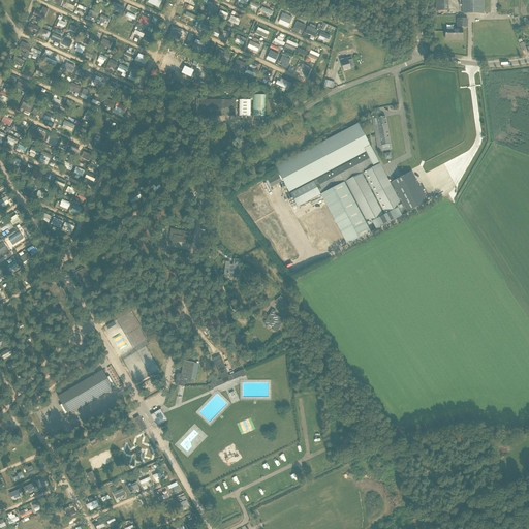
[(66,0),(64,5),(73,8),(75,3),(67,0),(66,0)]
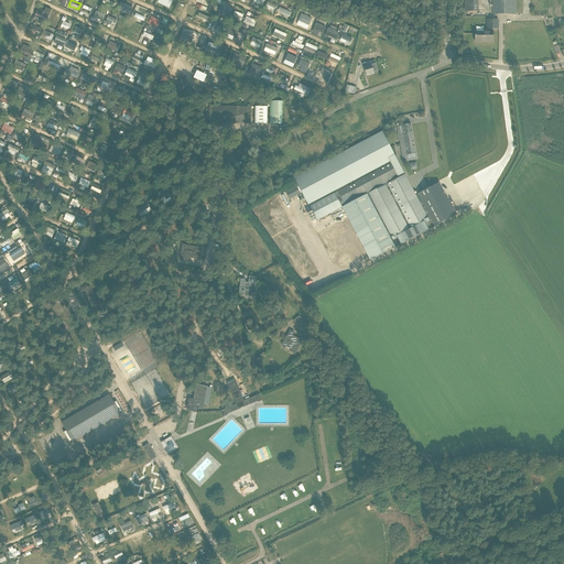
[(492,0),(492,14),(516,14),(516,0),(492,0)]
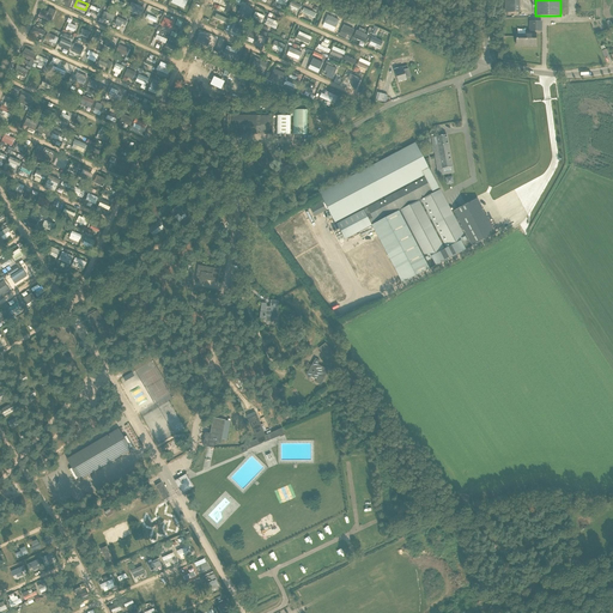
[(241,6),(238,12),(249,18),(253,11),(241,6)]
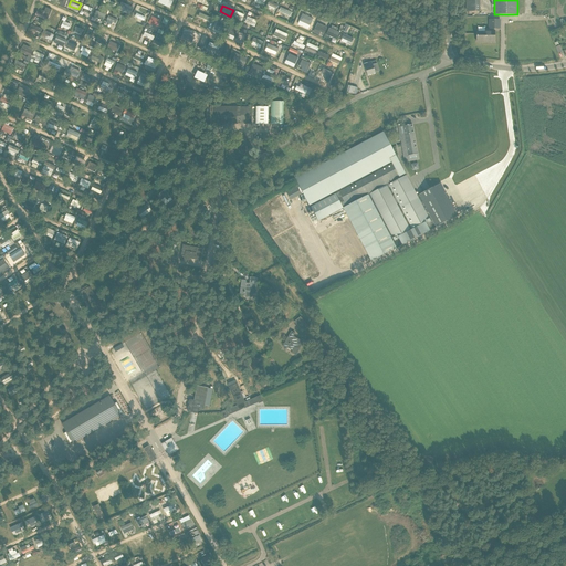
[(39,9),(35,16),(45,21),(49,14),(50,14),(52,10),(45,8),(44,12),(39,9)]
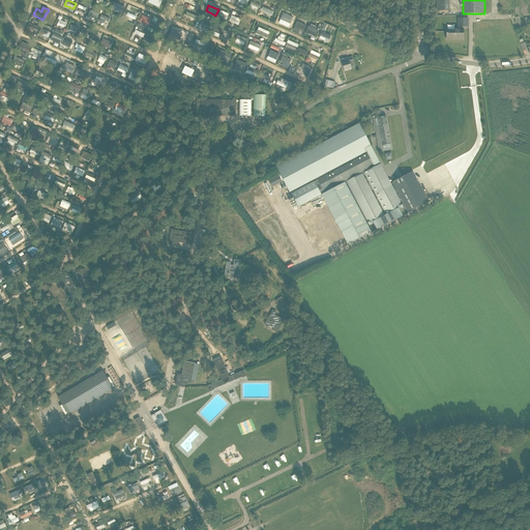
[(227,20),(229,13),(221,9),(218,16),(227,20)]
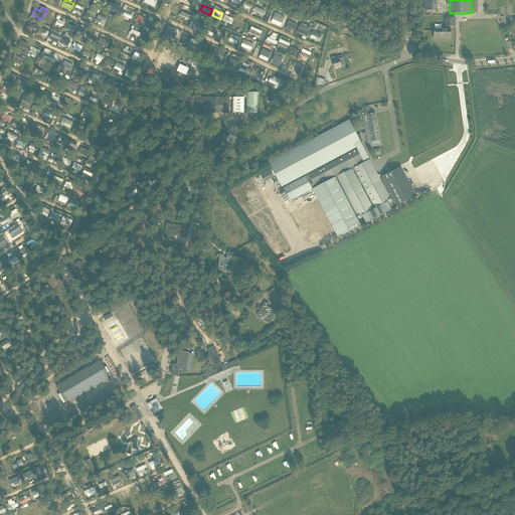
[(88,10),(86,16),(94,19),(95,16),(96,14),(88,10)]
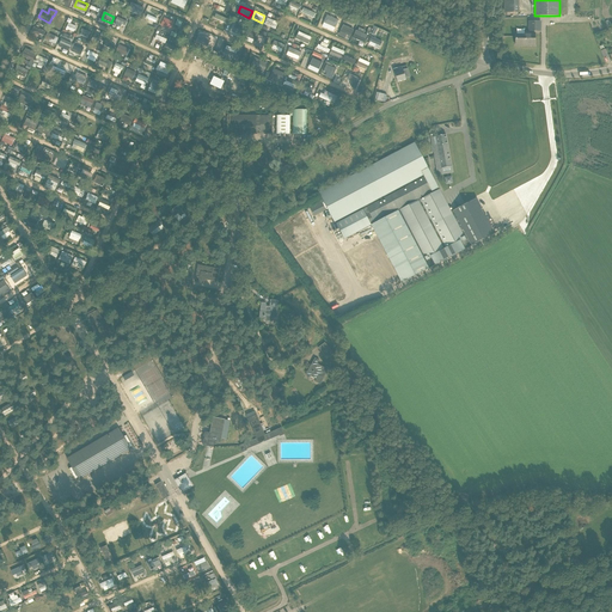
[(147,13),(145,18),(155,23),(158,18),(147,13)]
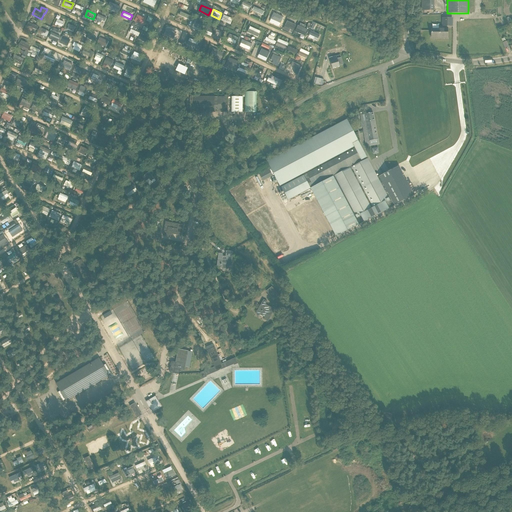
[(52,23),(55,16),(47,12),(44,19),(52,23)]
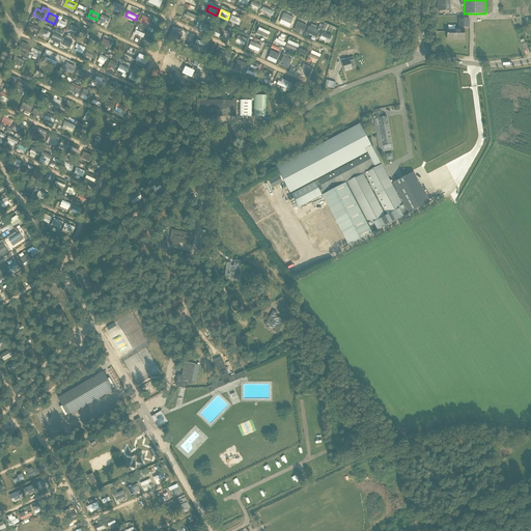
[(281,20),(279,23),(289,28),(290,24),(294,18),(284,14),(281,20)]
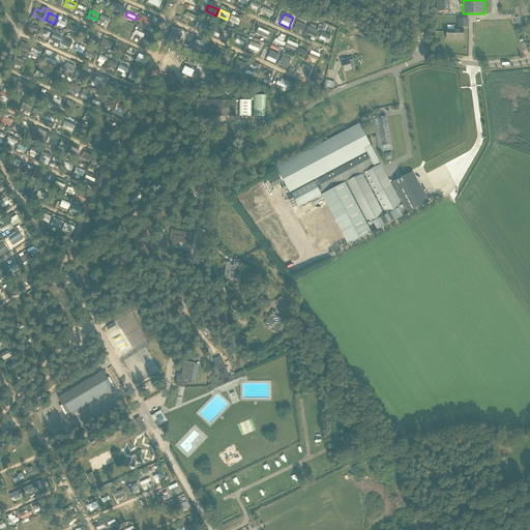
[(97,24),(99,25),(100,22),(105,24),(106,21),(109,23),(111,19),(101,15),(97,24)]
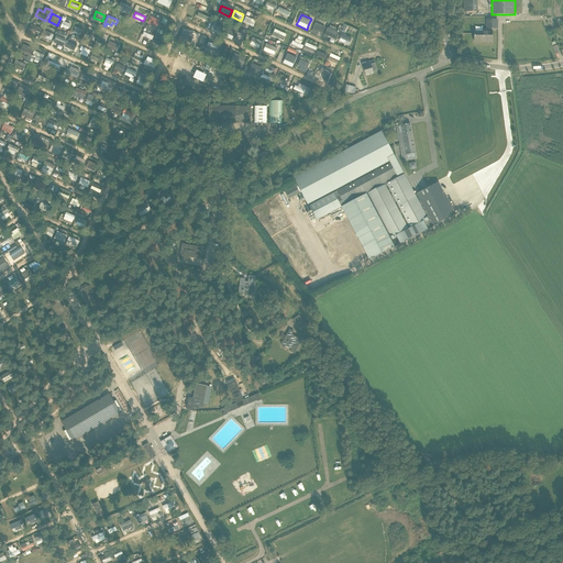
[(253,26),(256,20),(246,15),(243,22),(253,26)]
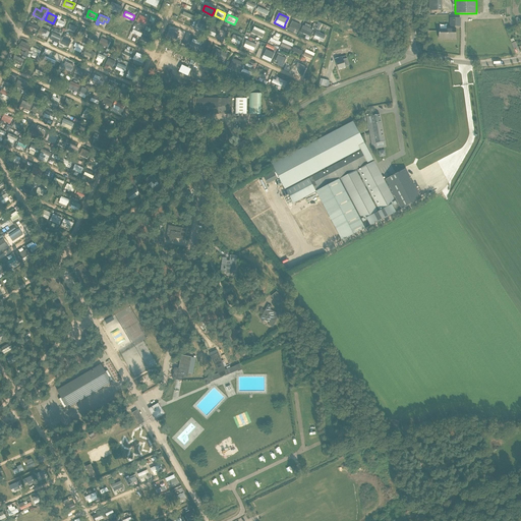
[(60,19),(61,16),(59,15),(55,25),(62,27),(64,21),(60,19)]
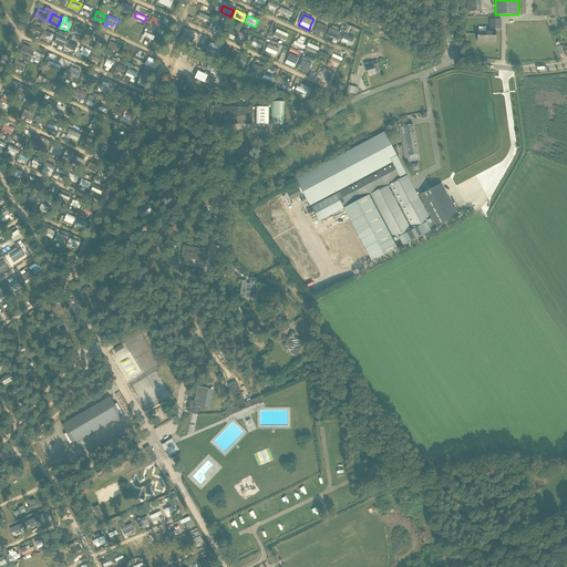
[(151,20),(150,23),(157,28),(161,21),(153,18),(152,21),(151,20)]
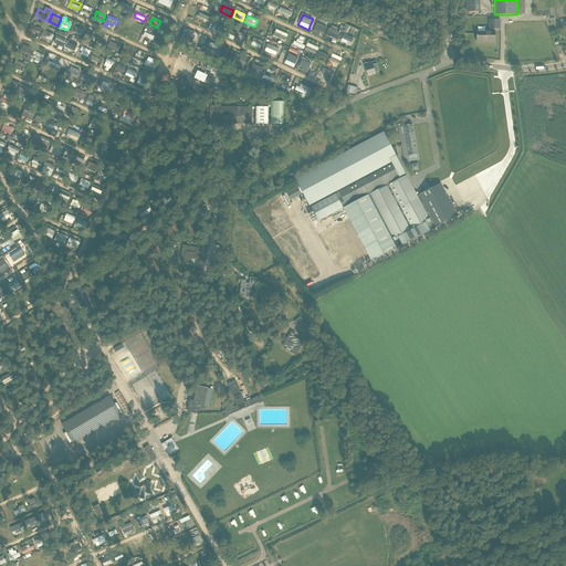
[(218,22),(215,29),(223,33),(227,27),(218,22)]
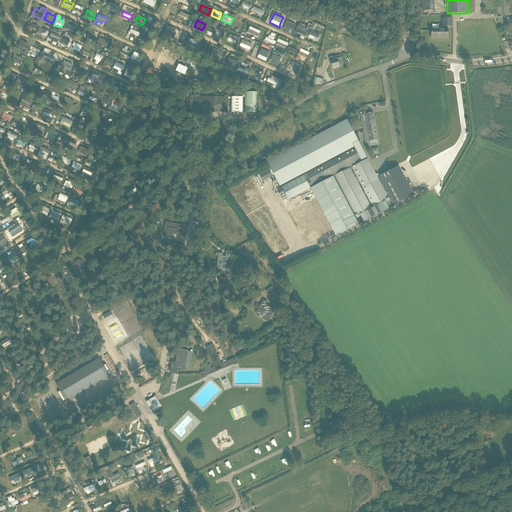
[(242,28),(243,22),(234,20),(232,26),(242,28)]
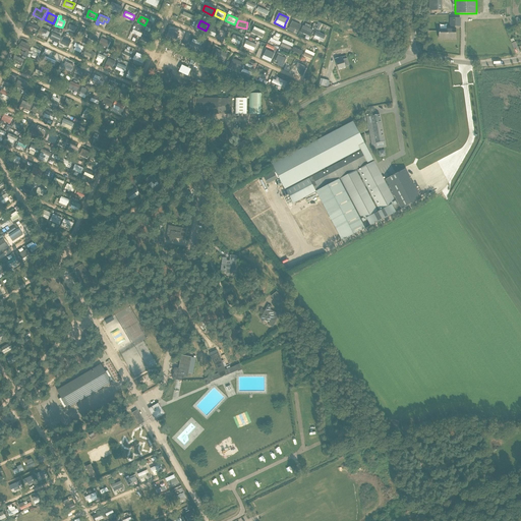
[(292,21),(289,27),(295,31),(297,27),(299,29),(300,25),(292,21)]
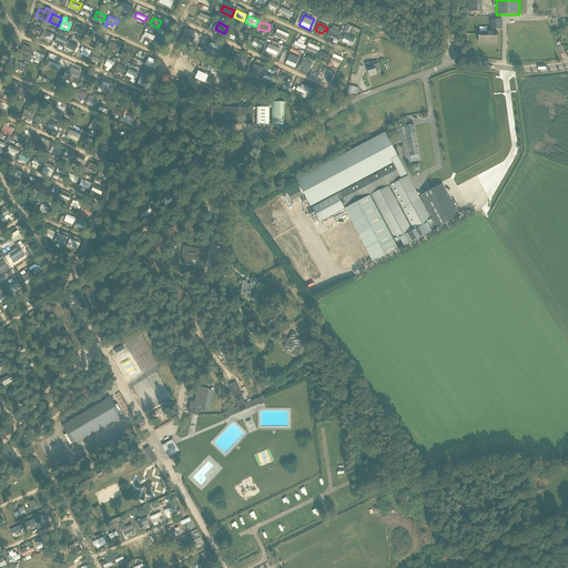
[(73,32),(81,36),(84,30),(77,26),(73,32)]
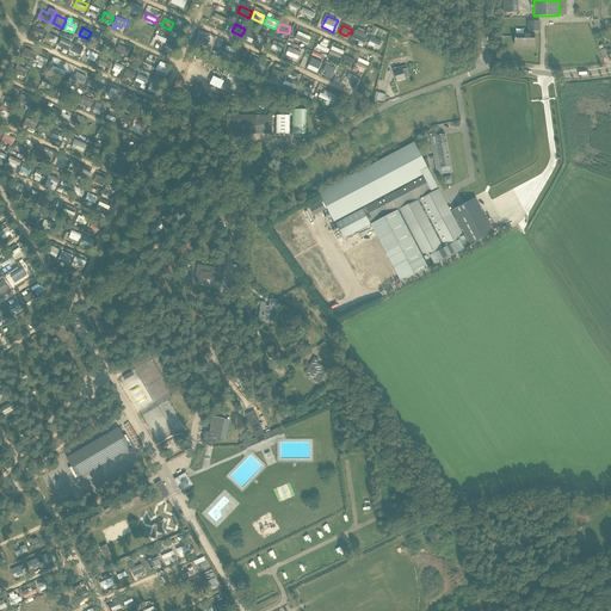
[(140,36),(150,39),(153,32),(142,29),(140,36)]
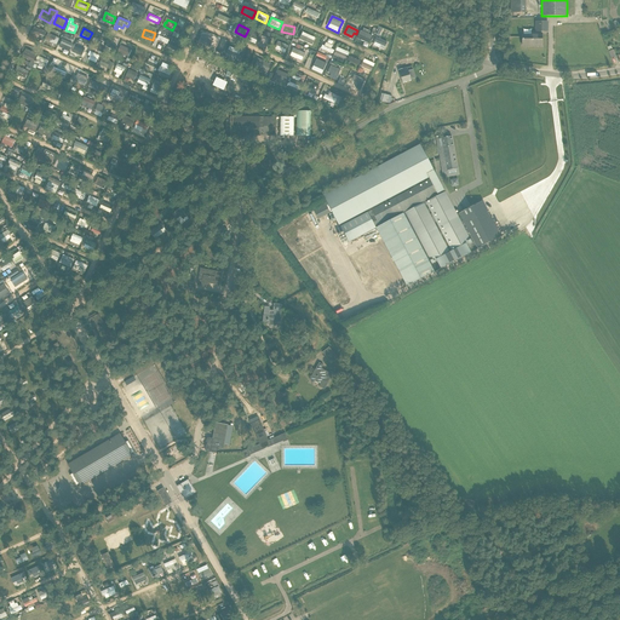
[(361,32),(357,39),(368,44),(372,36),(368,35),(369,32),(363,29),(362,32),(361,32)]
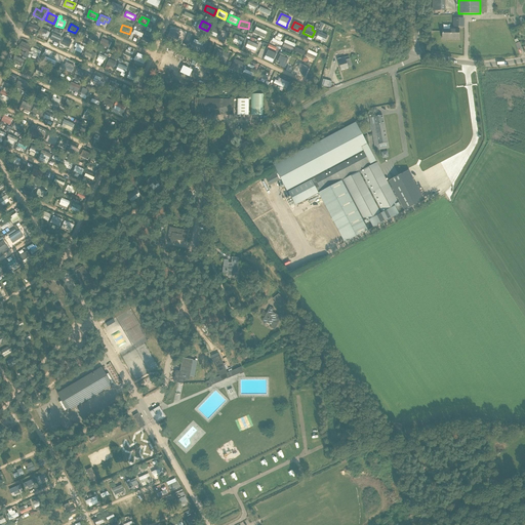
[(213,26),(210,31),(219,35),(223,30),(213,26)]
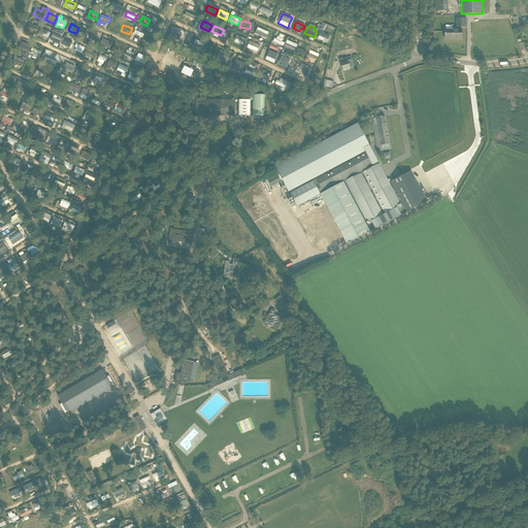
[(41,29),(39,32),(43,33),(42,36),(47,39),(51,33),(41,29)]
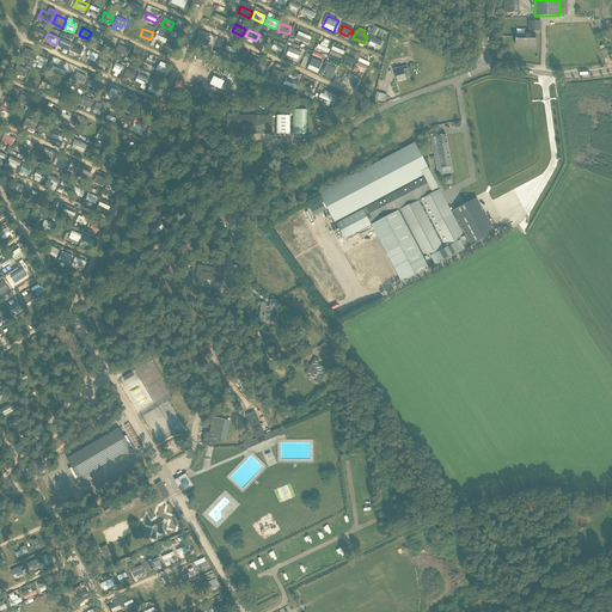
[(95,34),(91,41),(102,46),(104,38),(95,34)]
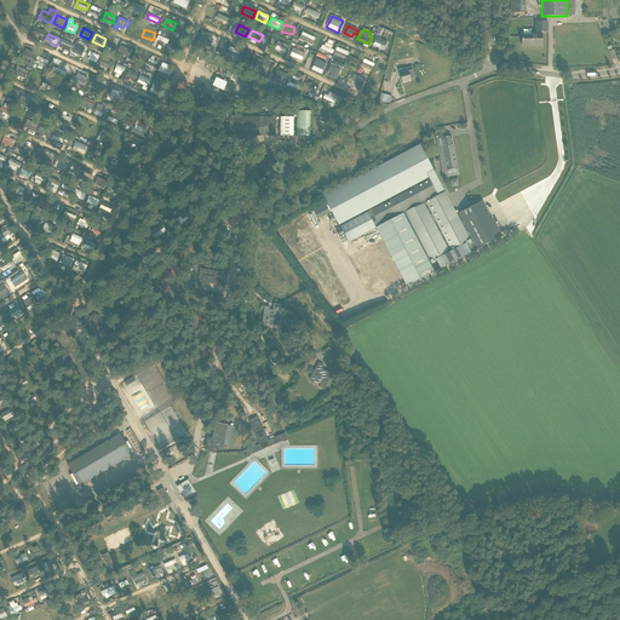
[(522,46),(541,46),(541,34),(537,34),(537,35),(522,35),(522,46)]
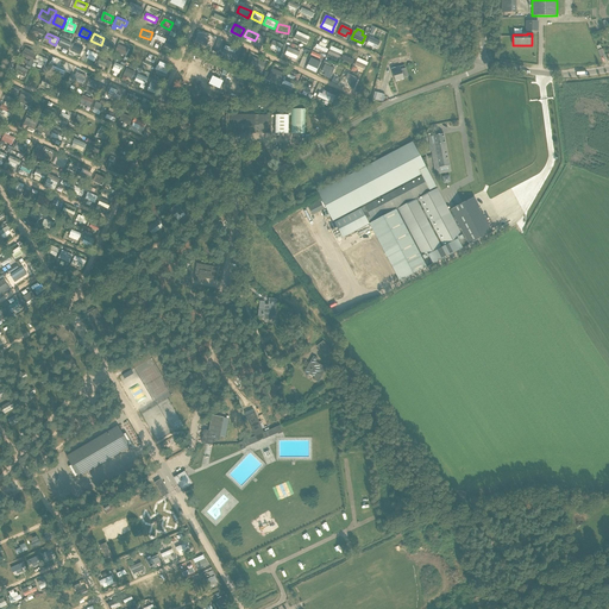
[(198,35),(195,42),(207,46),(208,42),(203,41),(205,37),(198,35)]
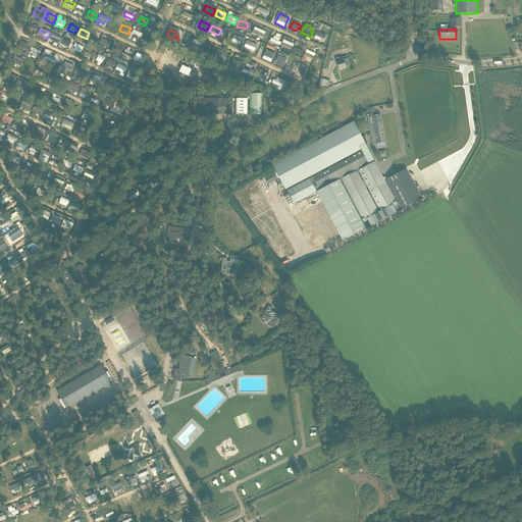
[(317,31),(314,38),(323,42),(326,36),(317,31)]
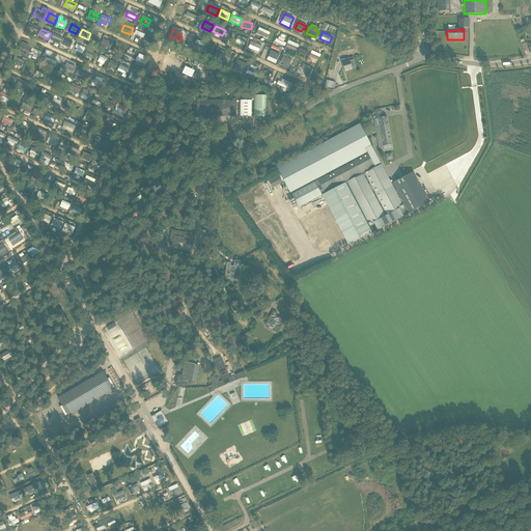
[(53,34),(51,40),(59,45),(62,38),(53,34)]
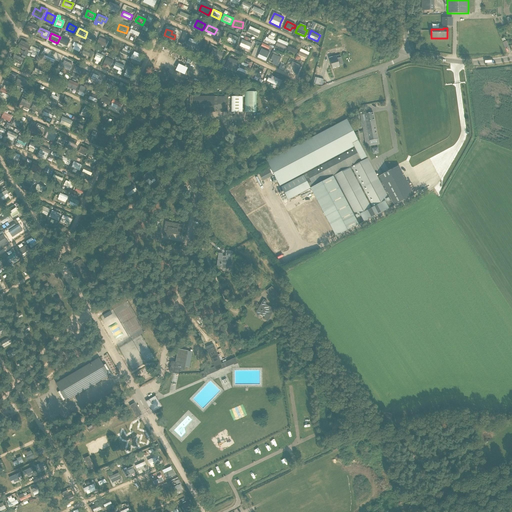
[(229,34),(228,38),(230,39),(229,42),(235,44),(236,41),(237,41),(238,38),(229,34)]
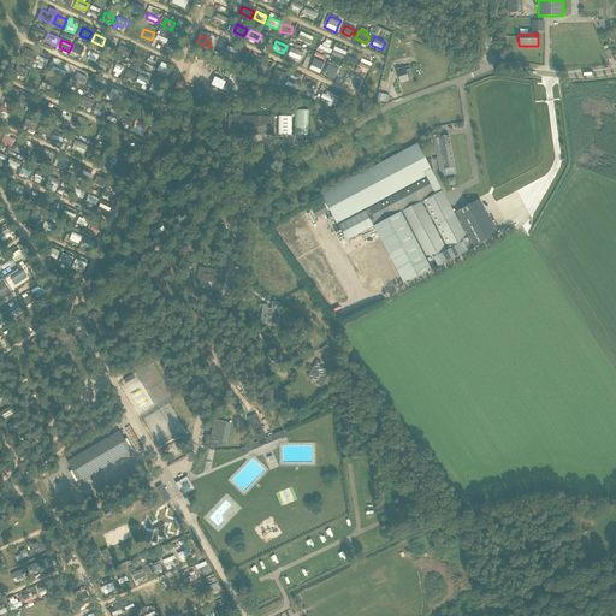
[(321,41),(319,49),(331,53),(332,49),(330,48),(331,45),(321,41)]
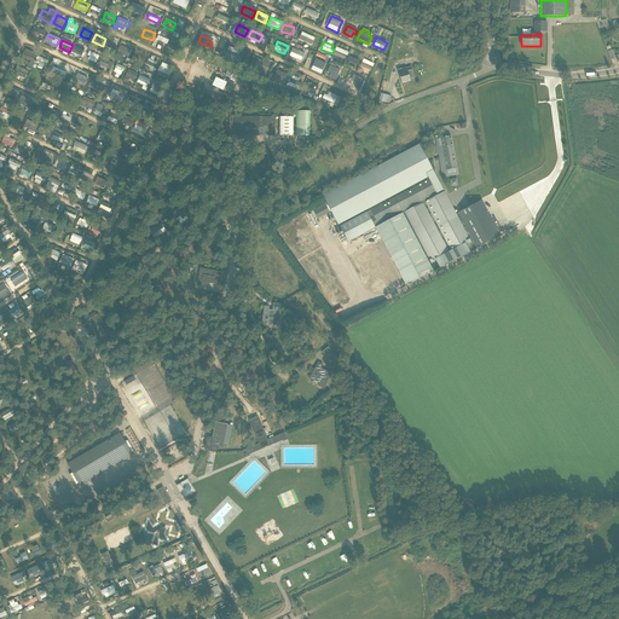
[(75,45),(71,52),(81,57),(85,50),(75,45)]
